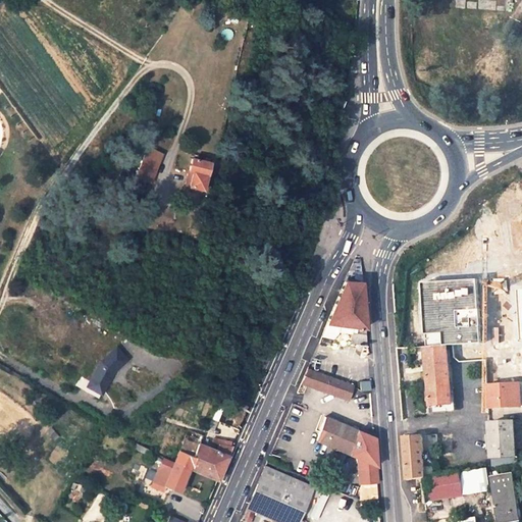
[(146,191),(151,165),(138,163),(136,175),(129,174),(129,179),(135,180),(133,188),(146,191)]
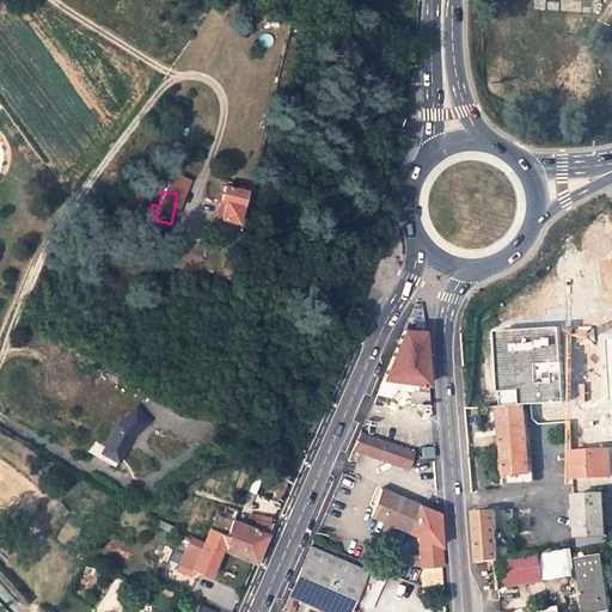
[(233,233),(240,201),(218,195),(209,227),(233,233)]
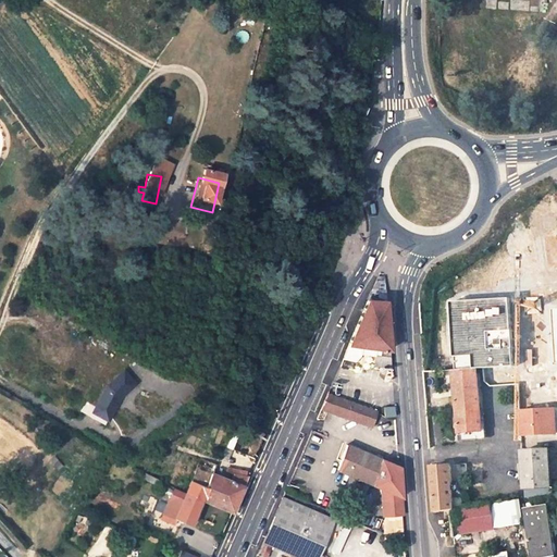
[(374,366),(391,367),(390,349),(385,301),(368,300),(349,344),(381,348),(380,355),(375,355),(374,366)]
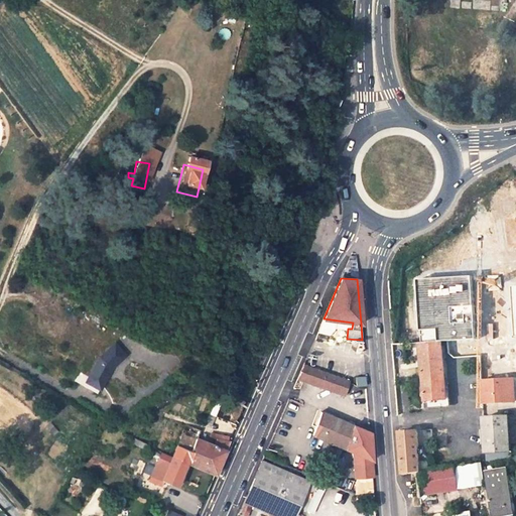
[(473,278),(420,280),(419,337),(478,334),(473,278)]
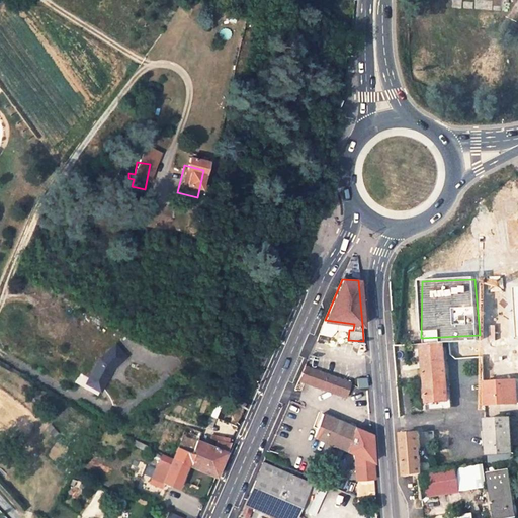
[(354,324),(325,320),(319,333),(332,335),(339,329),(349,330),(353,330),(354,324)]
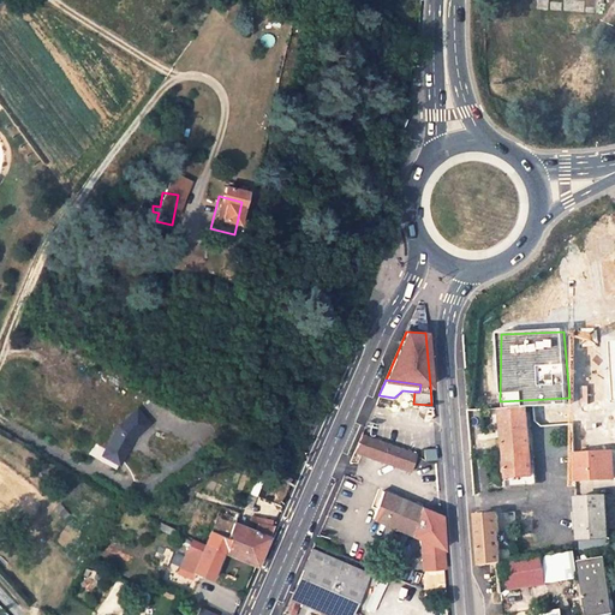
[(572,425),(572,406),(550,407),(501,411),(503,430),(508,478),(533,476),(530,441),(529,428),(535,428),(572,425)]
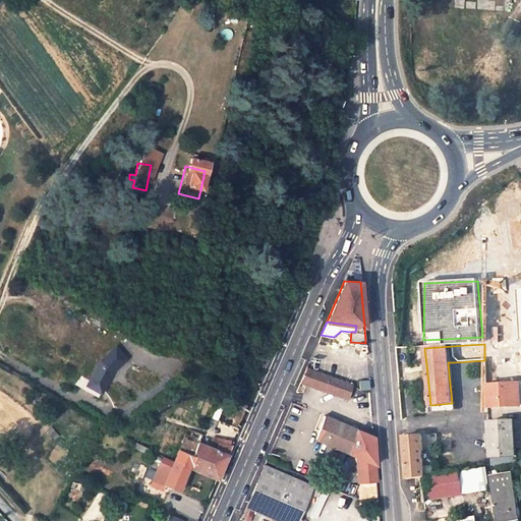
[(90,380),(80,374),(75,384),(99,397),(113,371),(112,370),(116,367),(116,368),(128,358),(117,346),(101,359),(90,380)]
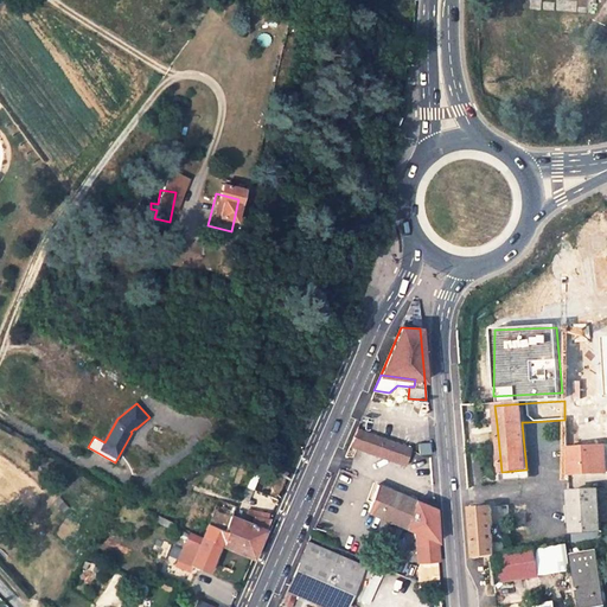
[(497,425),(494,406),(485,406),(486,425),(497,425)]
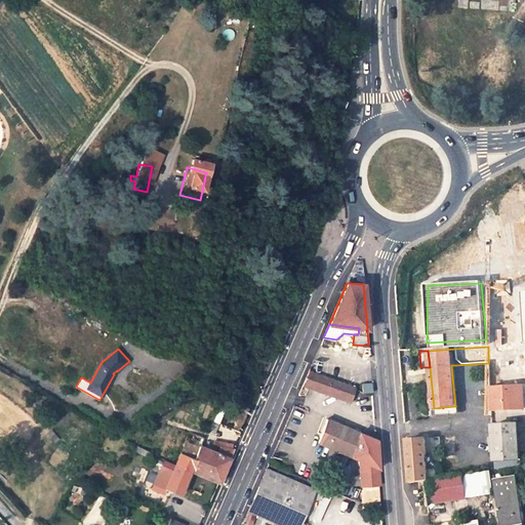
[(355,388),(309,371),(303,386),(350,402),(355,388)]
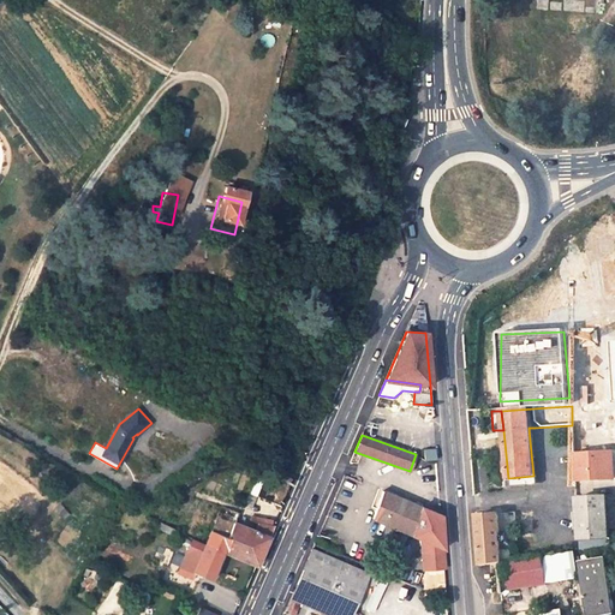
[(435,448),(425,448),(427,460),(436,459),(435,448)]
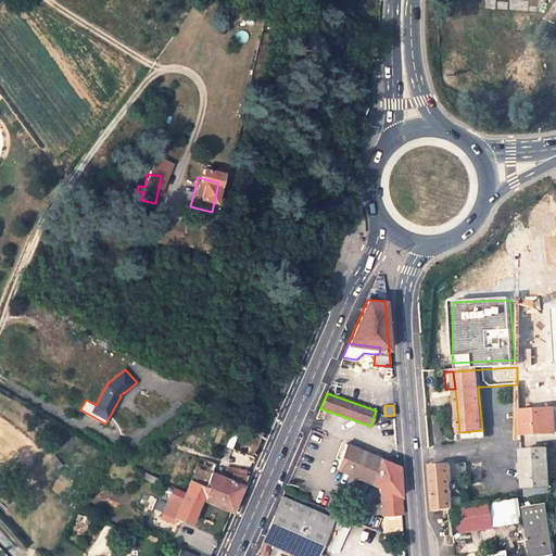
[(460,440),(483,438),(482,430),(459,432),(460,440)]
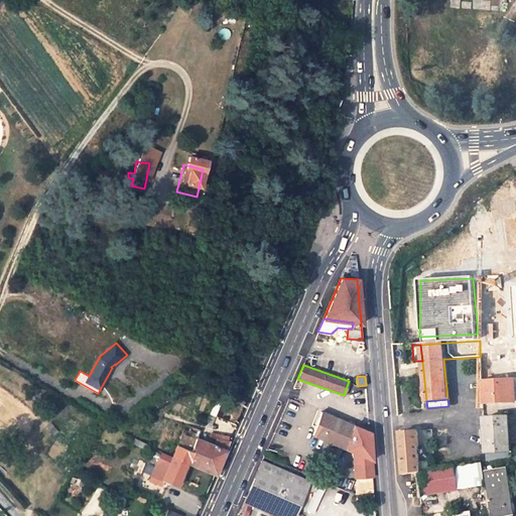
[(354,425),(321,412),(312,434),(354,452),(356,478),(373,476),(370,432),(358,427),(354,425)]
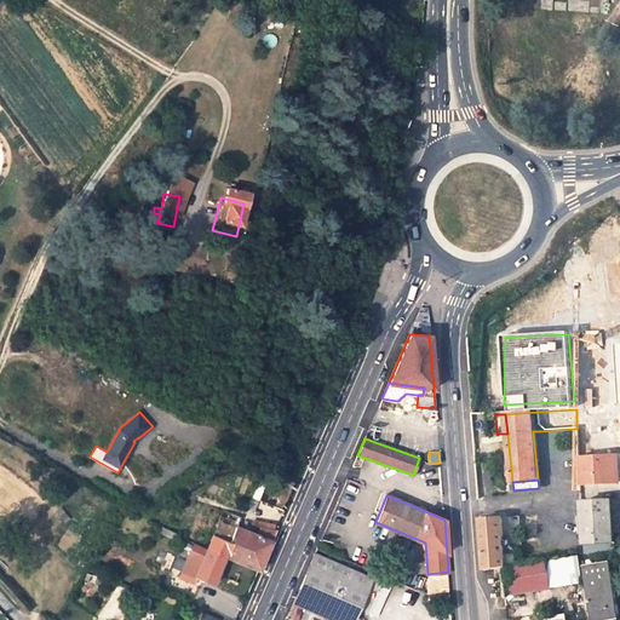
[(581,500),(584,545),(618,544),(616,498),(581,500)]
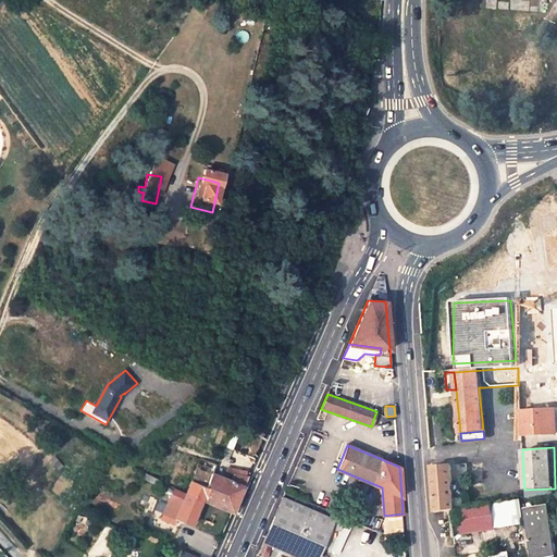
[(221,483),(209,479),(211,470),(196,465),(183,496),(200,506),(229,520),(240,492),(221,483)]
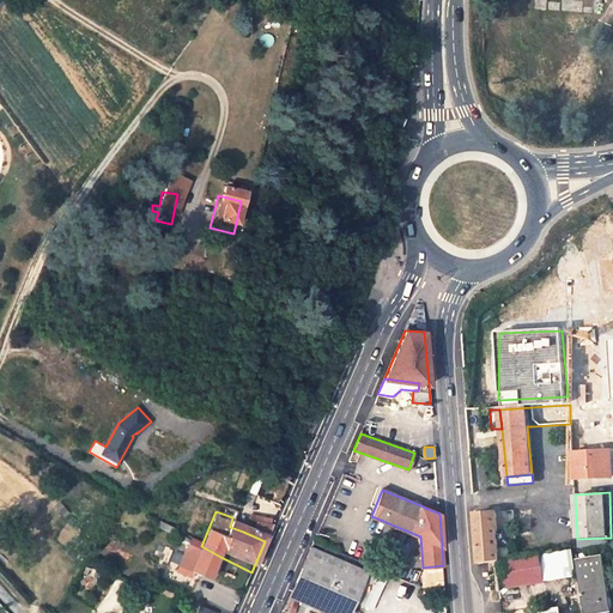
[(479,564),(499,560),(501,560),(497,513),(475,514),(479,564)]
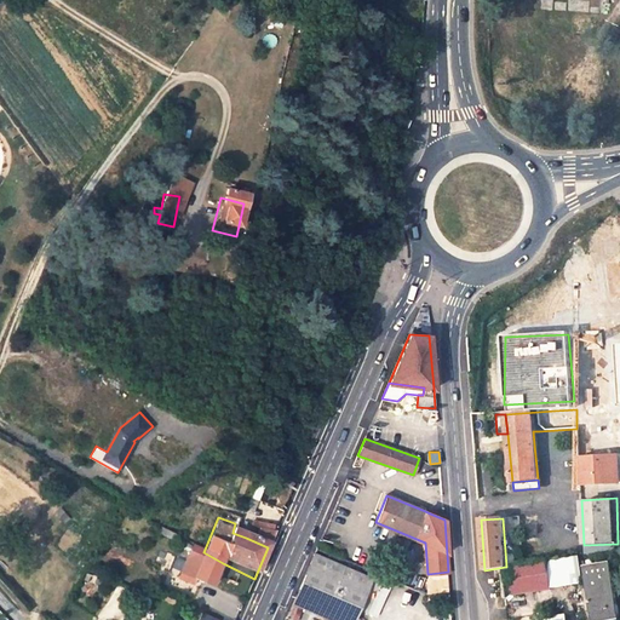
[(250,527),(246,538),(268,547),(273,537),(270,537),(270,530),(250,527)]
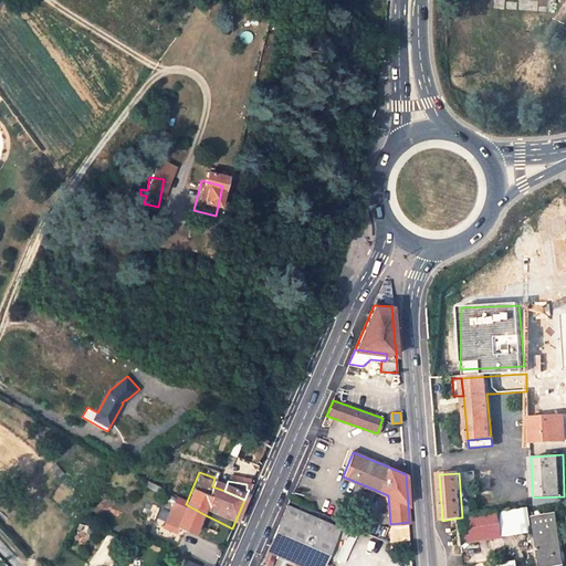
[(186,504),(174,498),(161,526),(175,533),(191,541),(203,514),(186,504)]
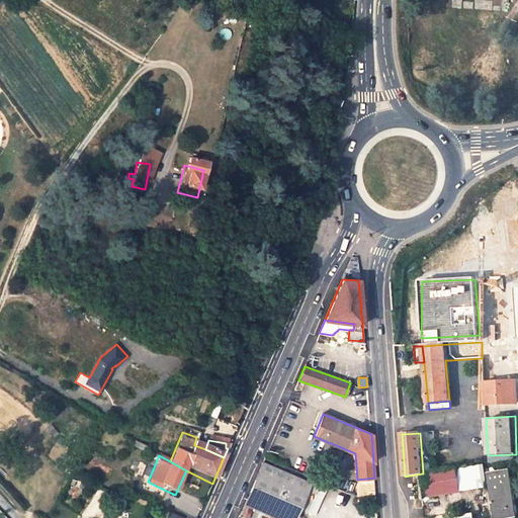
[(309,483),(263,462),(245,504),(240,516),(244,517),(247,517),(252,507),(277,517),(293,517),(297,509),(306,512),(317,485),(310,482),(309,483)]
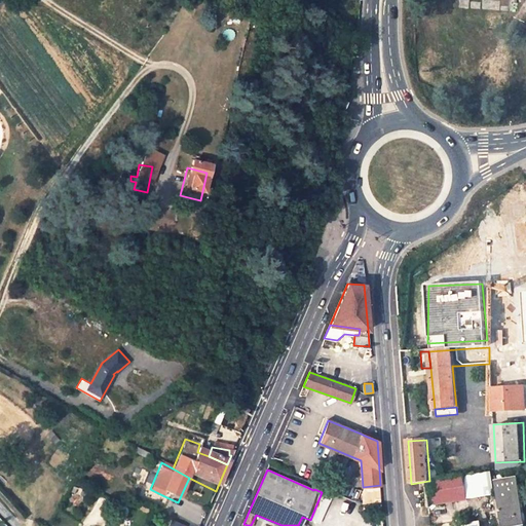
[(493,471),(466,475),(466,485),(467,495),(468,498),(496,495),(493,471)]
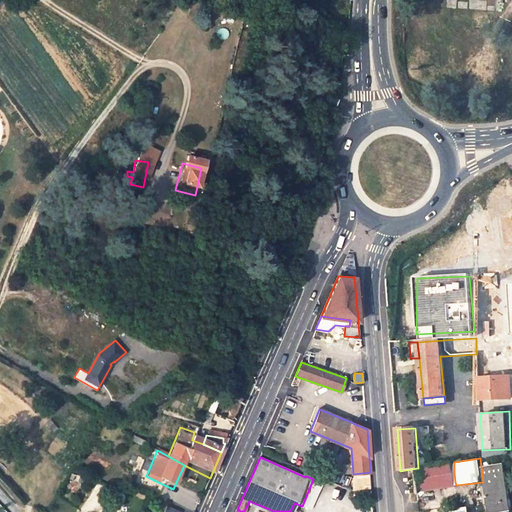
[(454,472),(454,462),(420,467),(424,490),(456,485),(455,482),(454,472)]
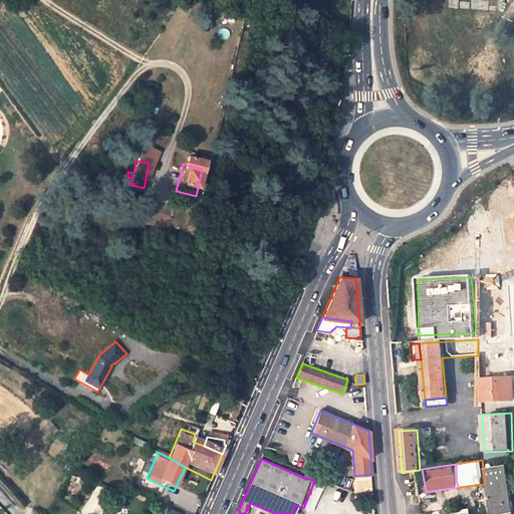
[(513,511),(513,509),(507,467),(486,470),(492,510),(503,508),(504,513),(513,511)]
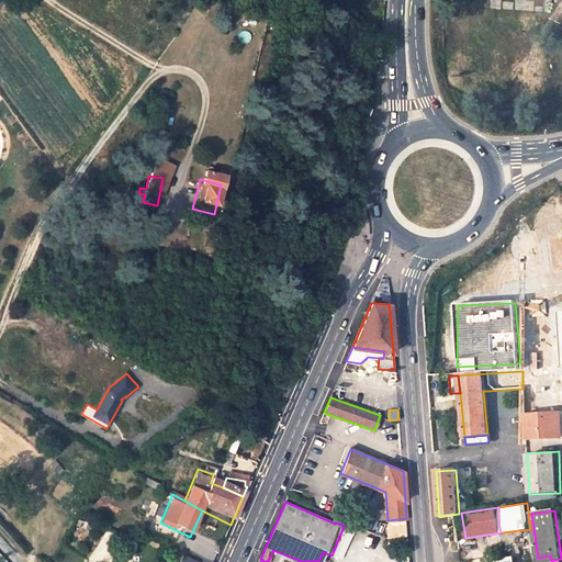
[(171,535),(173,529),(160,523),(158,528),(171,535)]
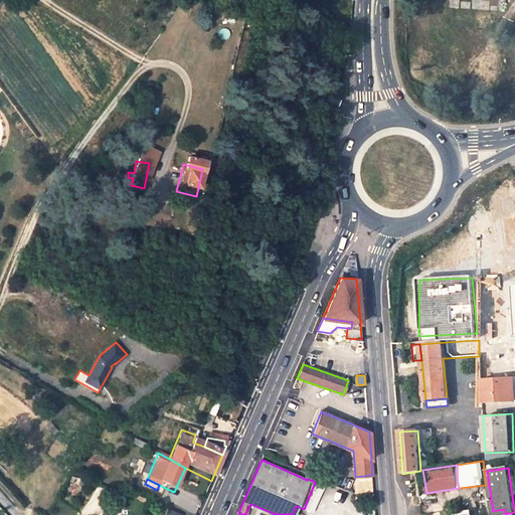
[(130,496),(127,502),(145,510),(148,503),(130,496)]
